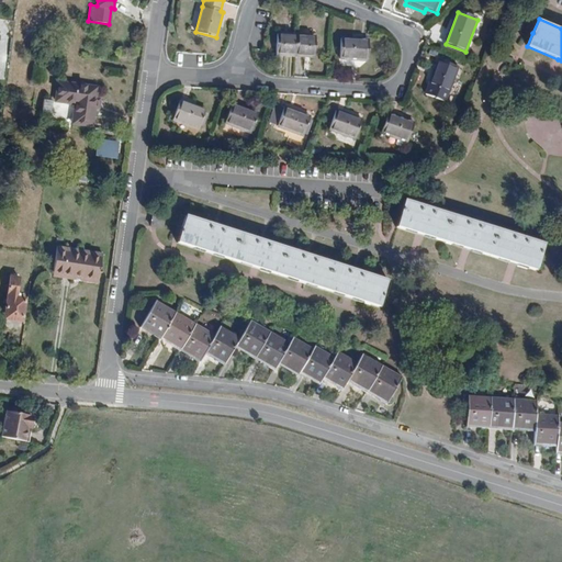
[(277,55),(300,56),(300,35),(278,34),(277,55)]
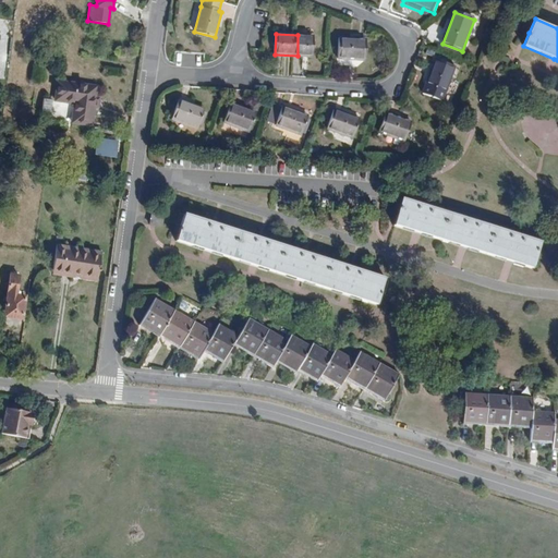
[(314,36),(298,35),(298,56),(313,57),(314,36)]
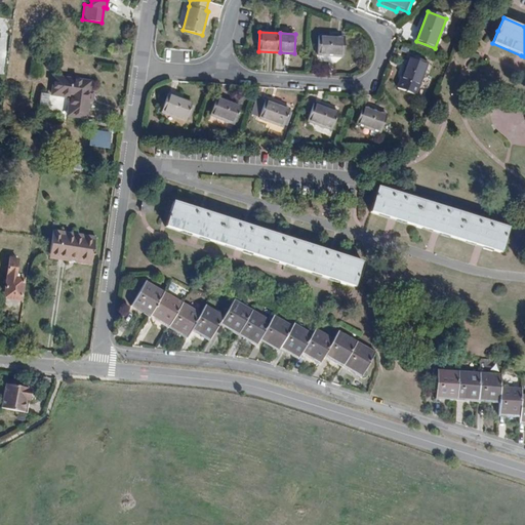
[(345,37),(320,36),(318,54),(344,56),(345,37)]
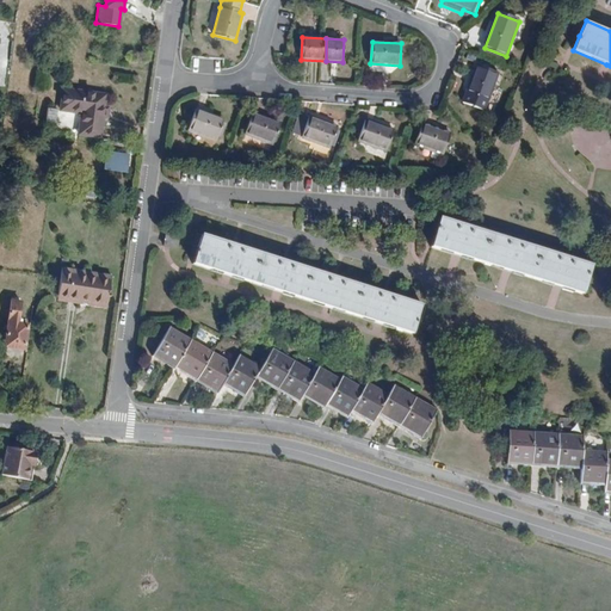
[(500,73),(477,65),(463,102),(486,110),(500,73)]
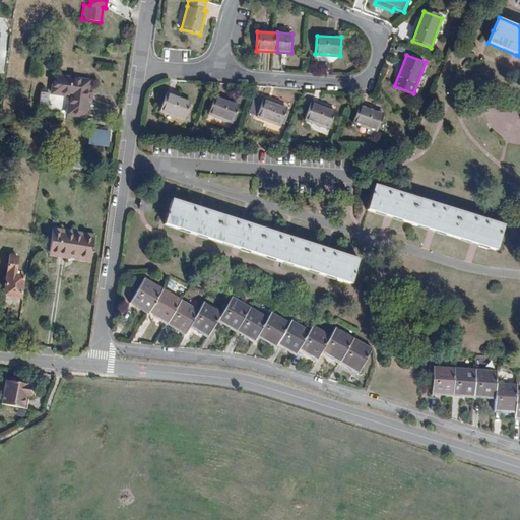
[(91,78),(53,73),(51,93),(69,96),(66,115),(86,117),(91,78)]
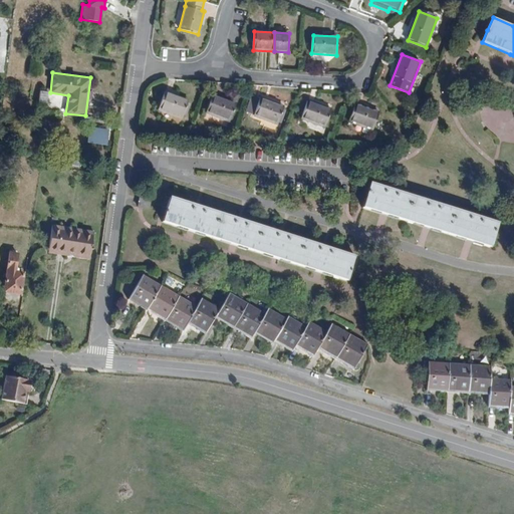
[(191,101),(166,91),(158,110),(183,120),(191,101)]
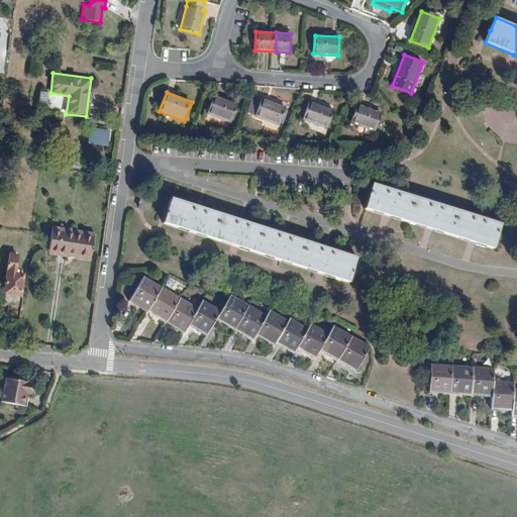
[(237,104),(214,95),(207,114),(230,122),(237,104)]
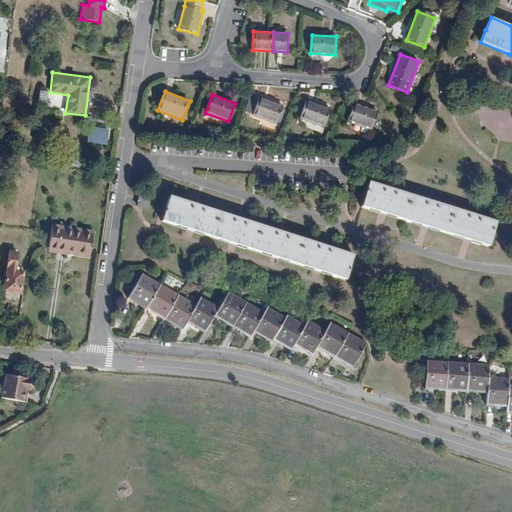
[(284,106),(260,97),(253,116),(277,124),(284,106)]
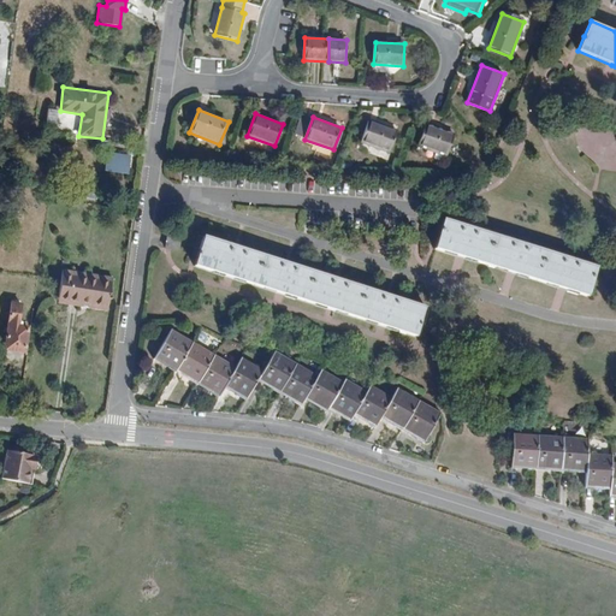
[(397,130),(368,120),(361,143),(390,153),(397,130)]
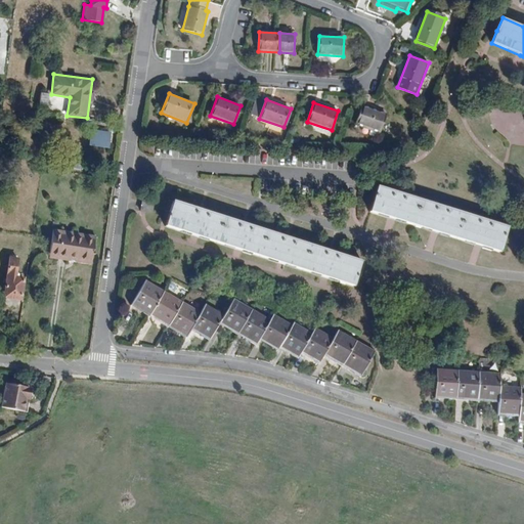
[(387,114),(364,105),(357,125),(380,133),(387,114)]
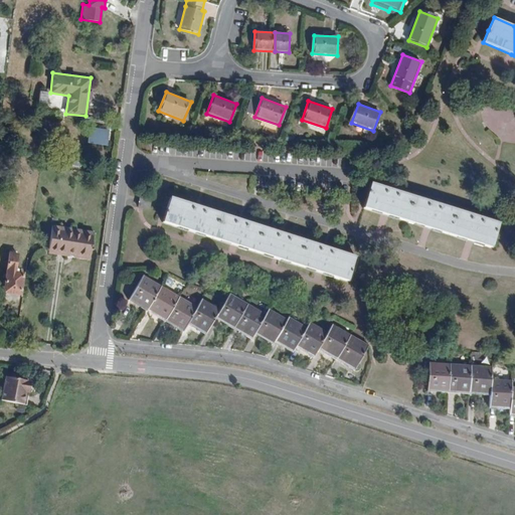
[(109,122),(89,120),(87,145),(106,147),(109,122)]
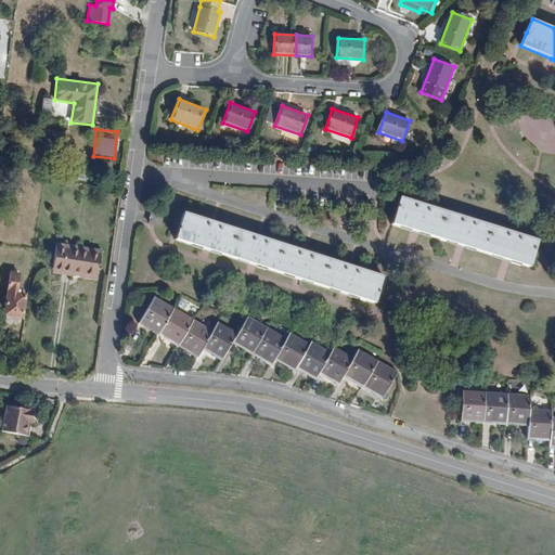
[(415,232),(460,246),(506,260),(532,269),(541,242),(400,198),(396,211),(391,226),(415,232)]
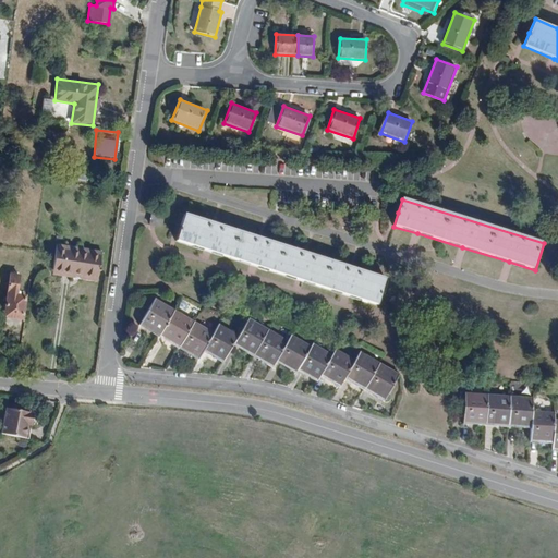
[(165,215),(152,214),(150,225),(164,227),(165,215)]
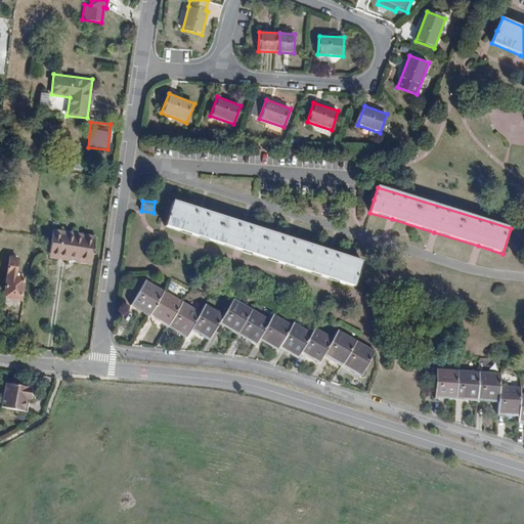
[(237,251),(282,264),(324,277),(355,287),(359,273),(363,261),(334,252),(290,237),(248,224),(231,219),(203,211),(172,201),(168,214),(165,227),(194,236),(237,251)]
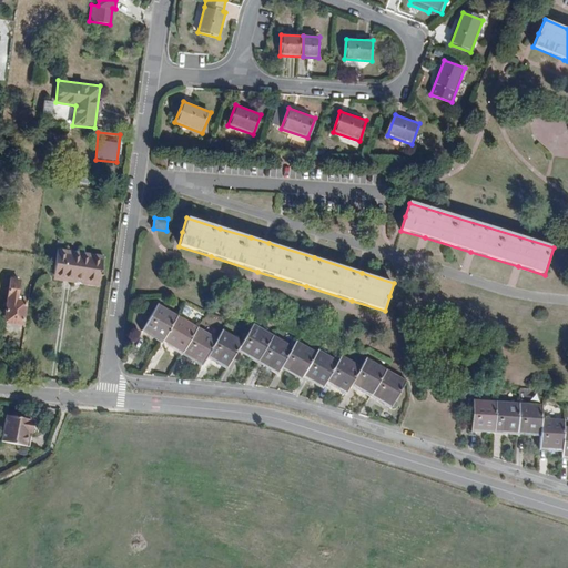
[(100,286),(104,255),(58,249),(53,280),(100,286)]
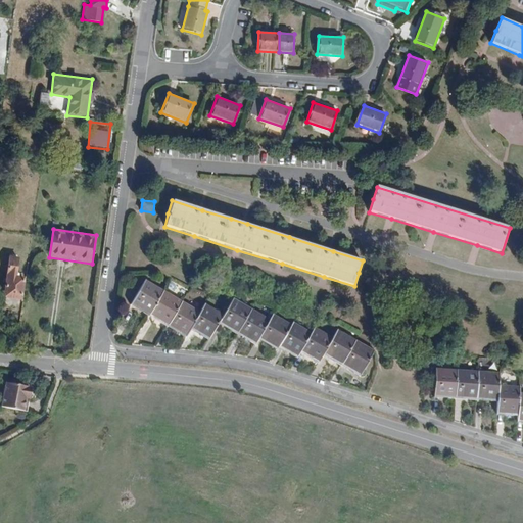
[(20,257),(9,256),(5,298),(24,300),(26,276),(18,276),(20,257)]
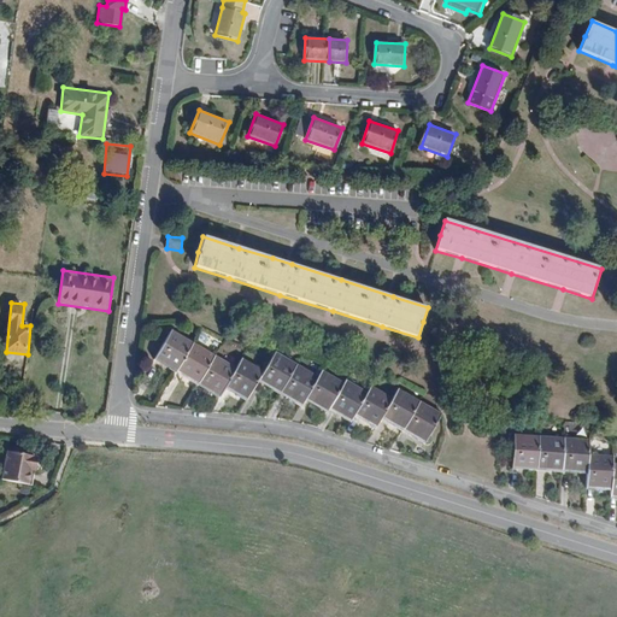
[(193,342),(170,330),(154,358),(169,366),(170,364),(177,369),(193,342)]
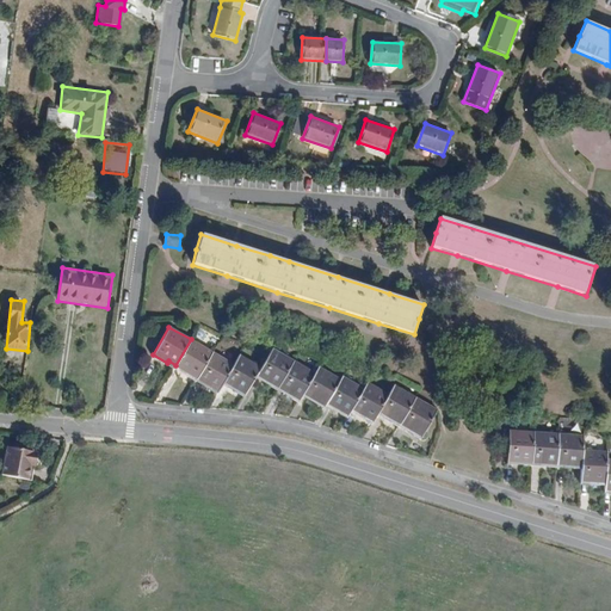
[(213,352),(191,339),(176,365),(174,368),(189,376),(191,374),(198,378),(213,352)]
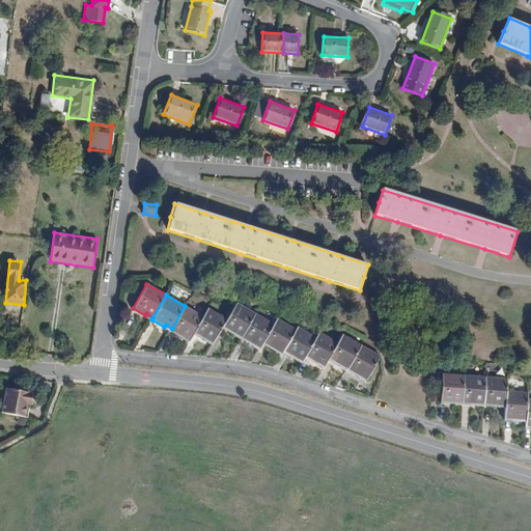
[(255,314),(238,304),(227,320),(223,328),(236,336),(238,334),(243,337),(255,314)]
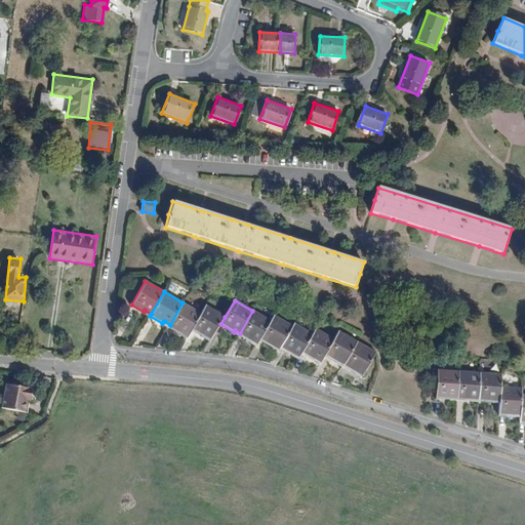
[(201,313),(183,303),(170,325),(169,327),(183,334),(184,332),(189,336),(192,330),(201,313)]
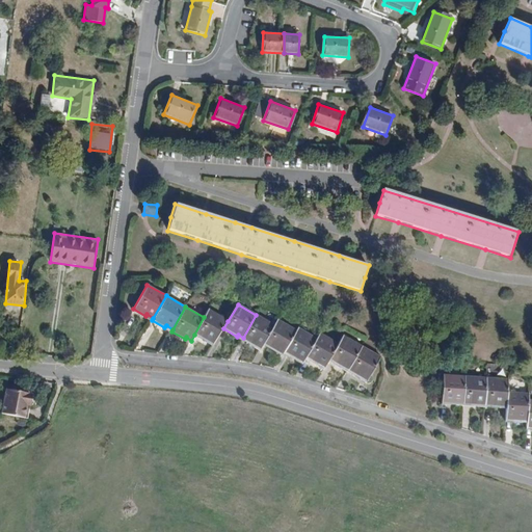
[(228,321),(208,311),(204,317),(194,335),(207,342),(208,340),(214,344),(223,328),(228,321)]
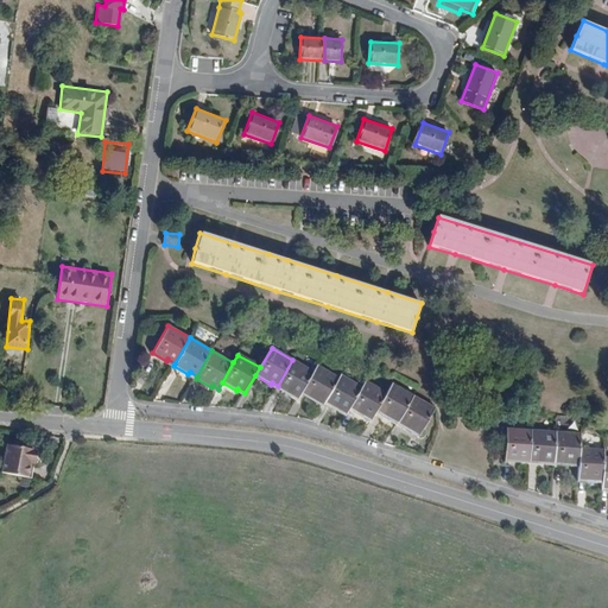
[(315,372),(292,360),(278,386),(277,387),(291,396),(292,393),(299,398),(302,394),(315,372)]
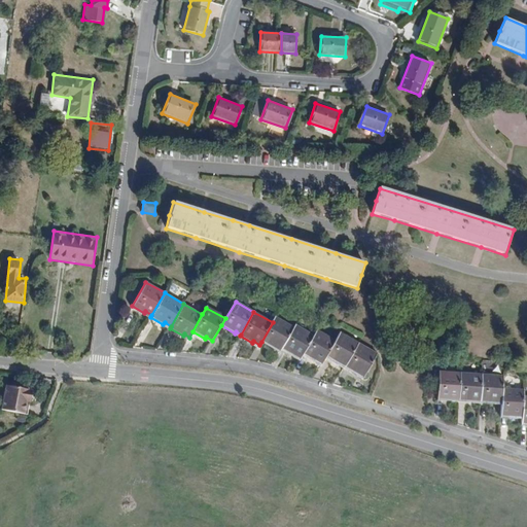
[(292,325),(276,316),(273,322),(261,342),(276,351),(277,349),(280,351),(280,348),(292,325)]
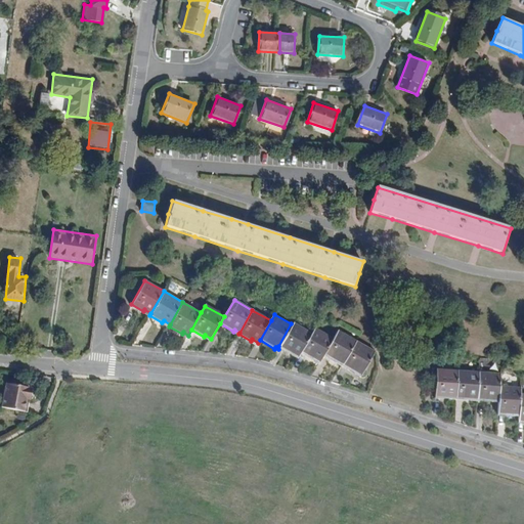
[(313,333),(292,321),(291,323),(278,346),(292,355),(293,353),(299,357),(303,351),(313,333)]
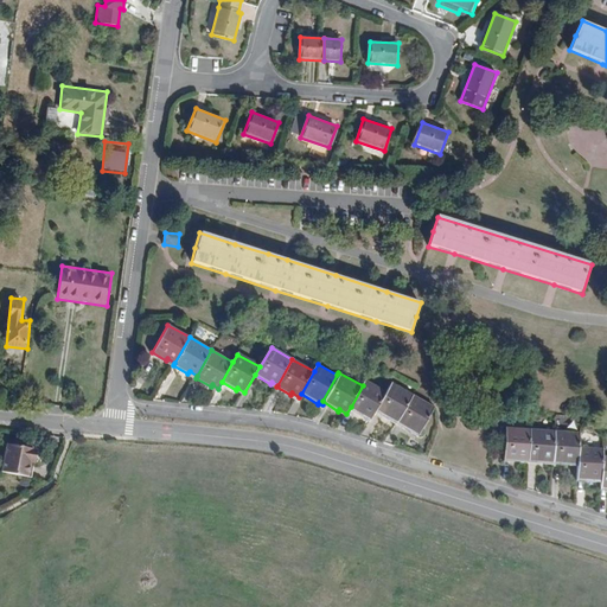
[(388,394),(365,381),(363,385),(351,407),(368,416),(368,415),(374,419),(378,410),(388,394)]
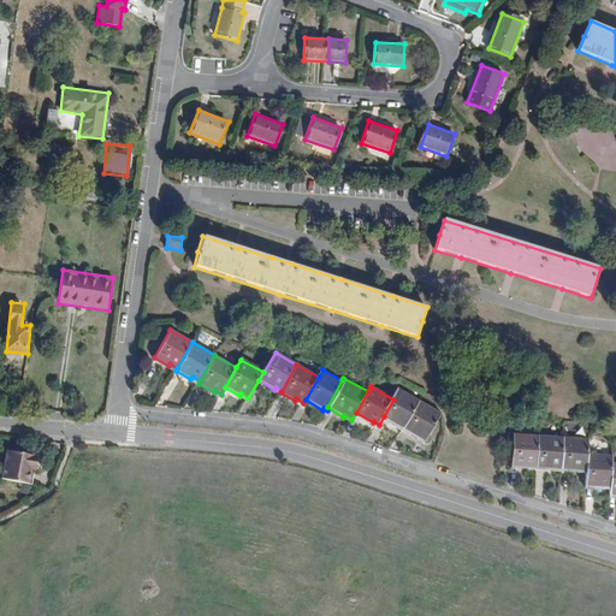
[(420,402),(398,390),(394,400),(384,416),(400,425),(401,424),(407,427),(420,402)]
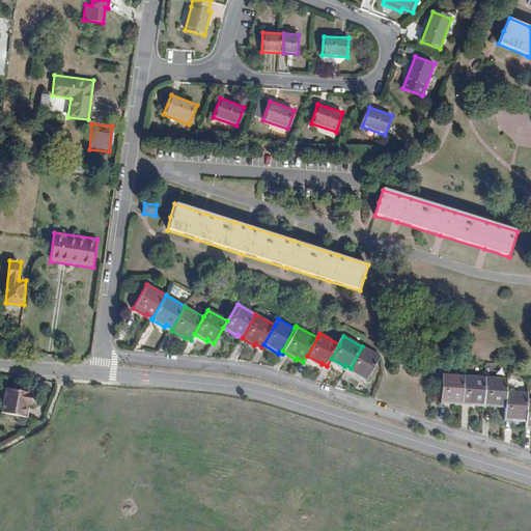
[(381,357),(362,346),(351,368),(350,369),(363,376),(364,375),(369,379),(381,357)]
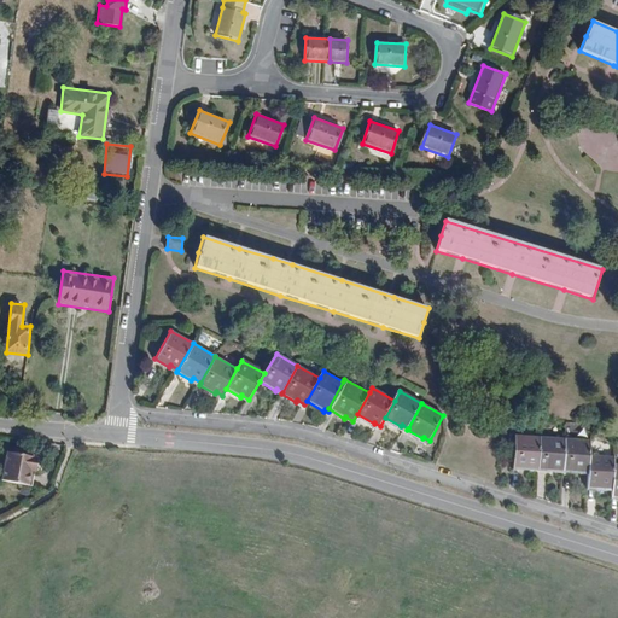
[(541,436),(516,435),(512,467),(529,470),(529,467),(538,468),(541,436)]
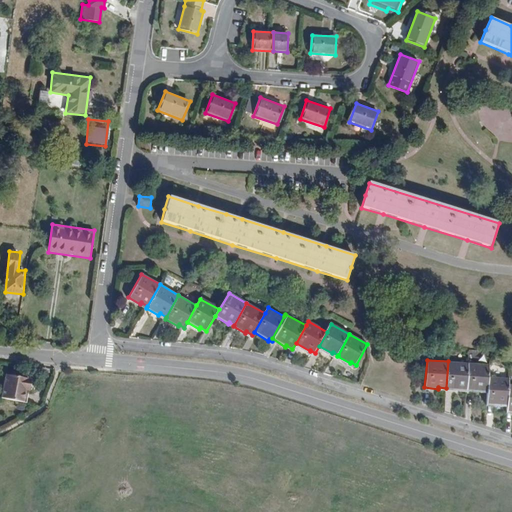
[(468,364),(448,361),(446,388),(446,390),(459,391),(459,389),(467,390),(468,364)]
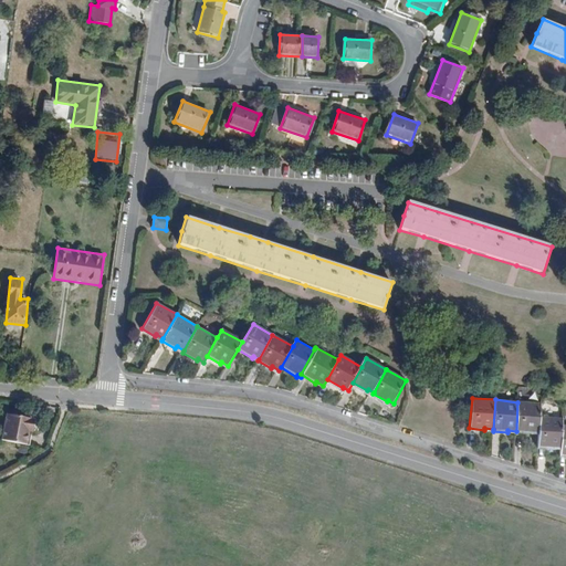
[(542,405),(517,402),(516,431),(516,432),(532,435),(532,432),(541,433),(541,417),(542,405)]
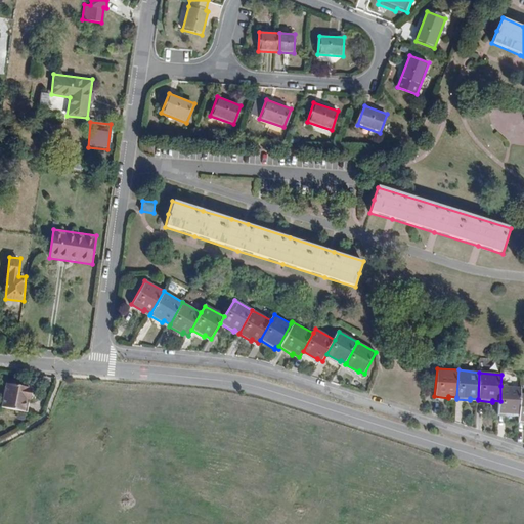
[(32,388),(5,384),(1,408),(27,412),(32,388)]
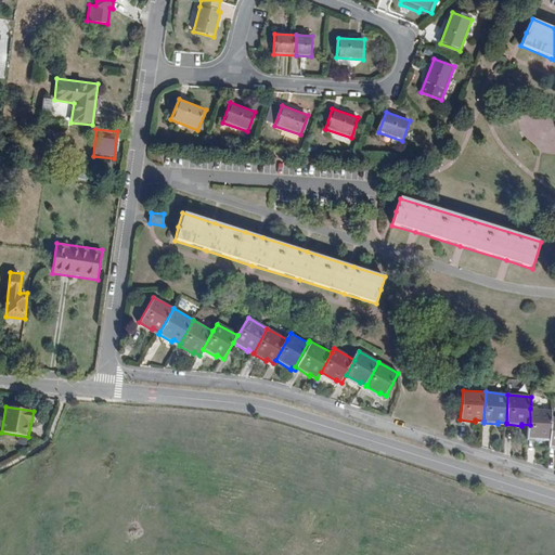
[(552,411),(530,409),(530,425),(529,438),(542,439),(542,437),(550,437),(552,418),(552,411)]
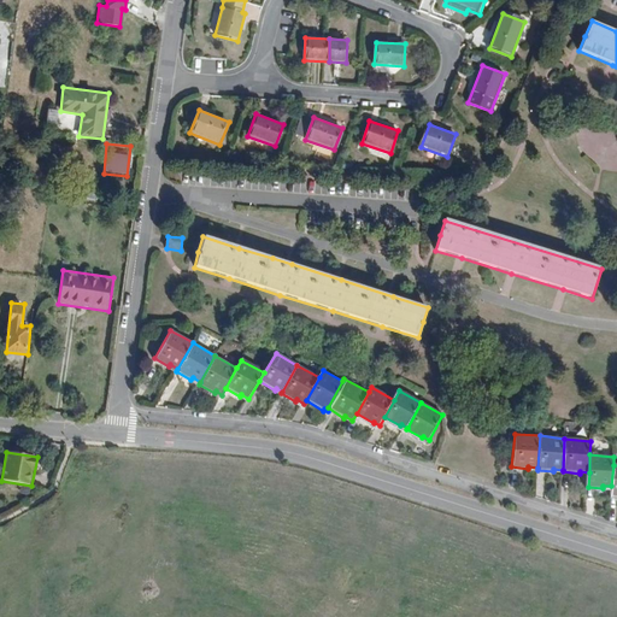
All buildings are outlined.
